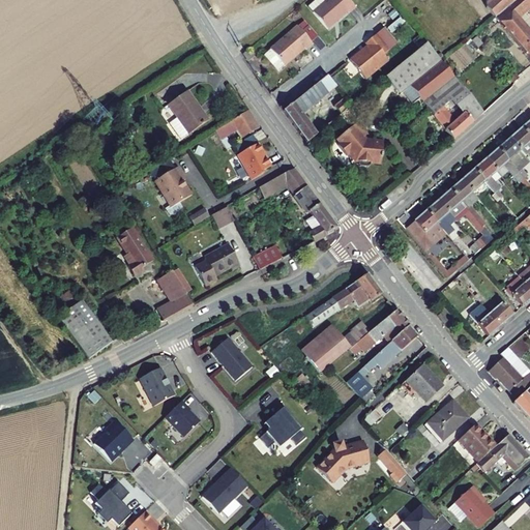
[(326,0),(313,12),(327,29),(345,12),(347,15),(354,8),(346,0),(326,0)]
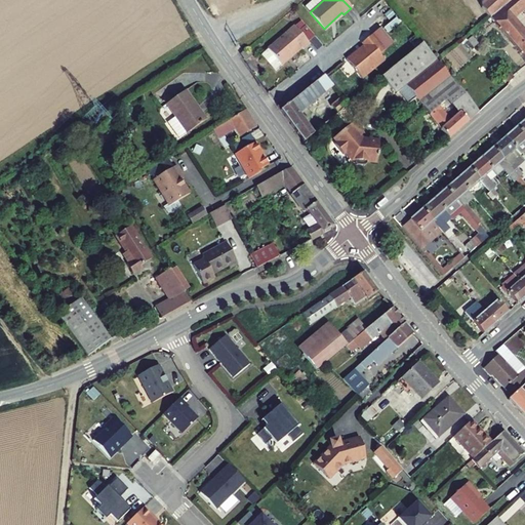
[(524,0),(480,0),(481,6),(490,16),(500,6),(503,4),(508,0),(524,0)]
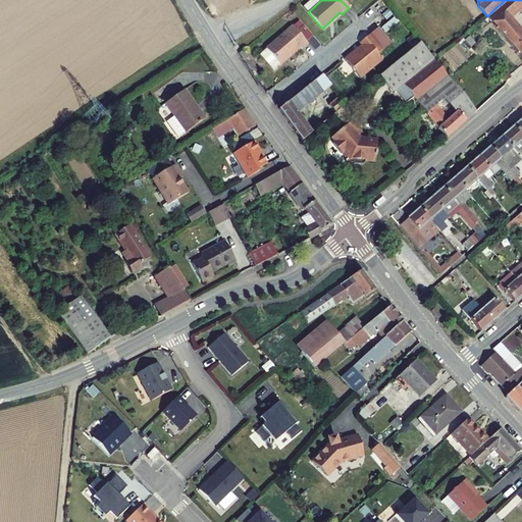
[(521,0),(505,0),(501,4),(509,14),(521,2),(521,0)]
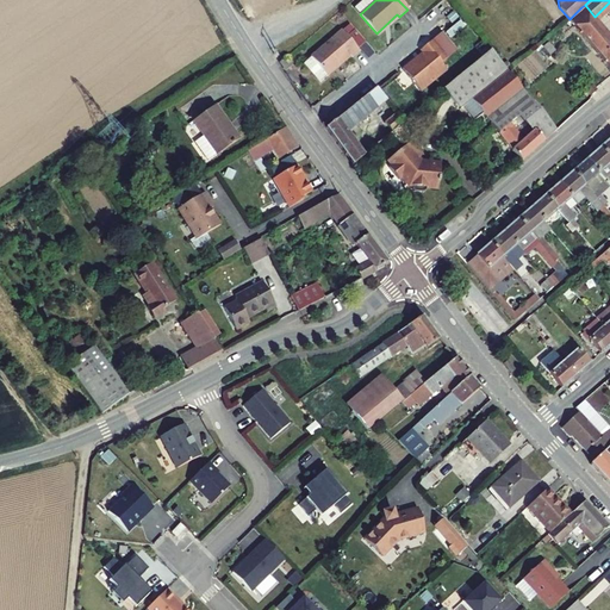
[(582,7),(570,19),(609,66),(609,39),(592,19),(582,7)]
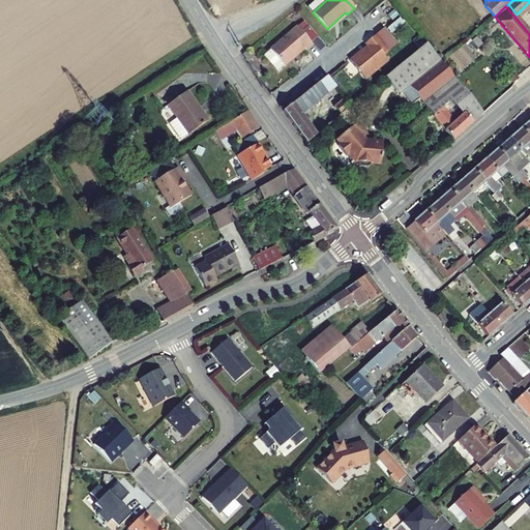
[(263,55),(278,71),(304,49),(305,50),(312,45),(311,42),(316,37),(306,27),(301,32),(296,27),(263,55)]
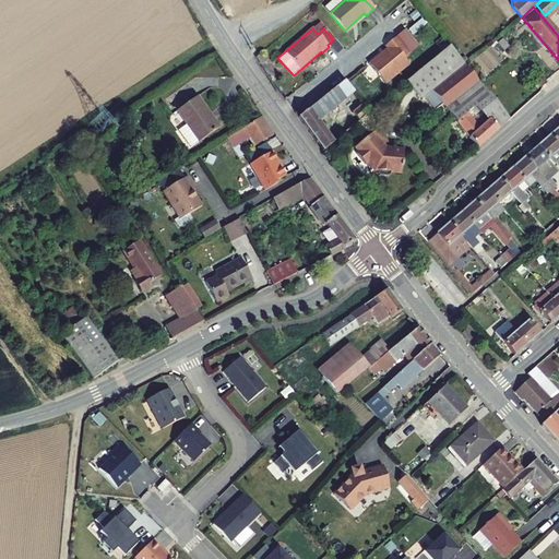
[(387,52),(368,67),(384,88),(408,69),(403,62),(409,58),(396,42),(384,50),(387,52)]
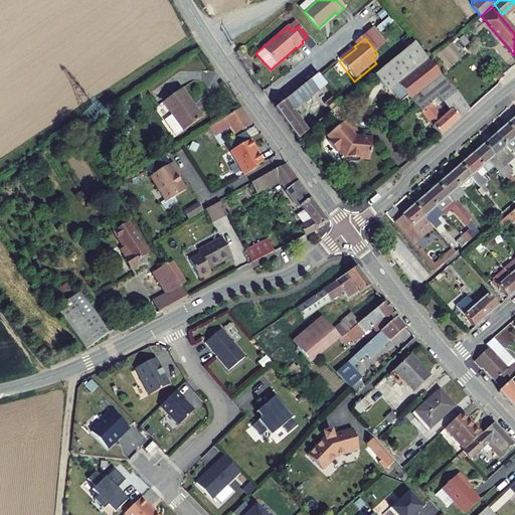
[(439,135),(471,109),(414,41),(385,65),(439,135)]
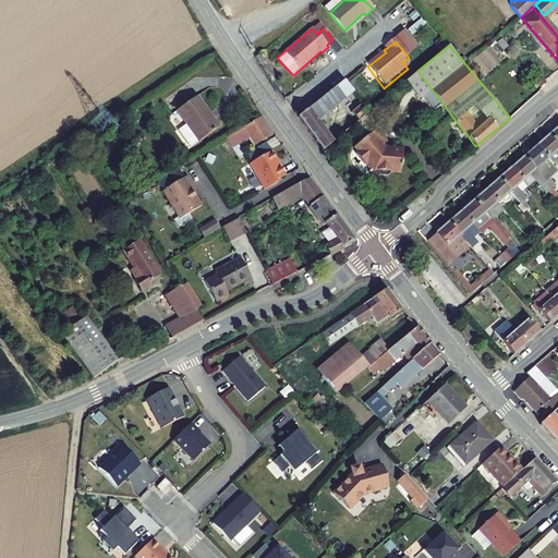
[(261,68),(265,63),(259,57),(255,59),(261,68)]
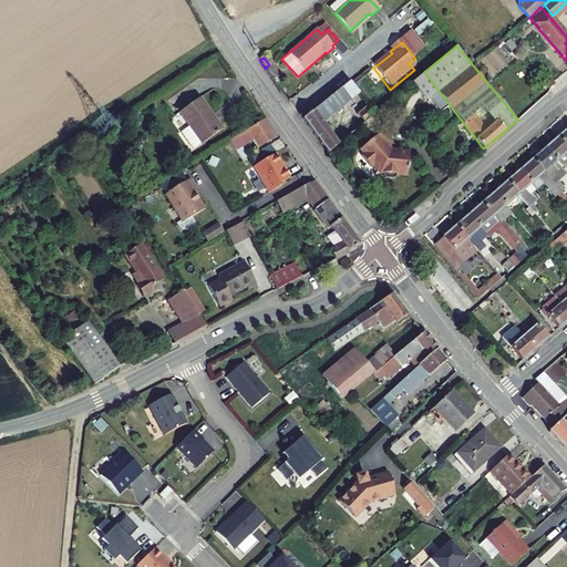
[(550,78),(545,82),(549,88),(555,83),(550,78)]
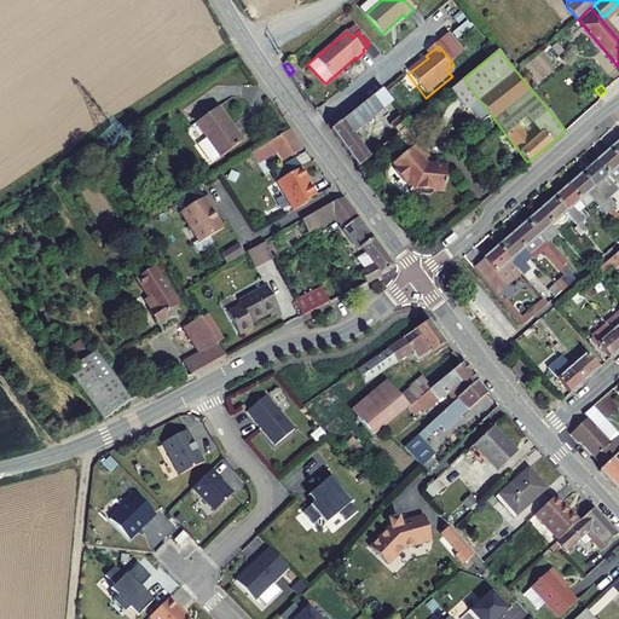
[(357,174),(369,163),(353,139),(392,106),(381,93),(330,136),(357,174)]
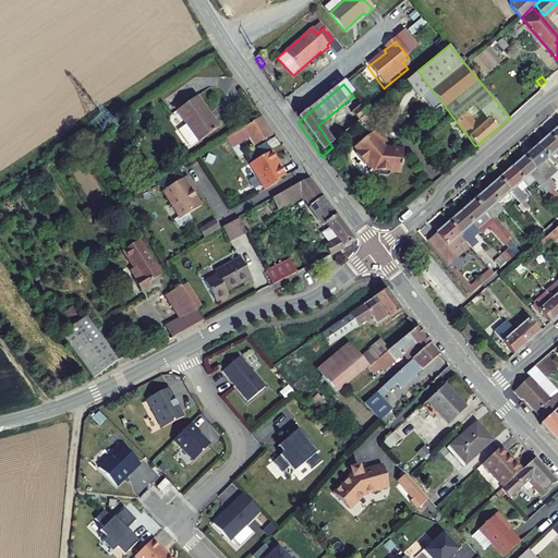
[(171,125),(183,144),(213,125),(193,93),(172,106),(181,120),(171,125)]
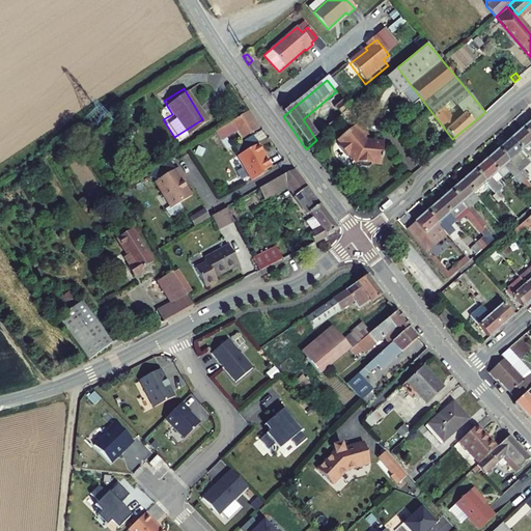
[(351,110),(344,102),(333,111),(340,119),(351,110)]
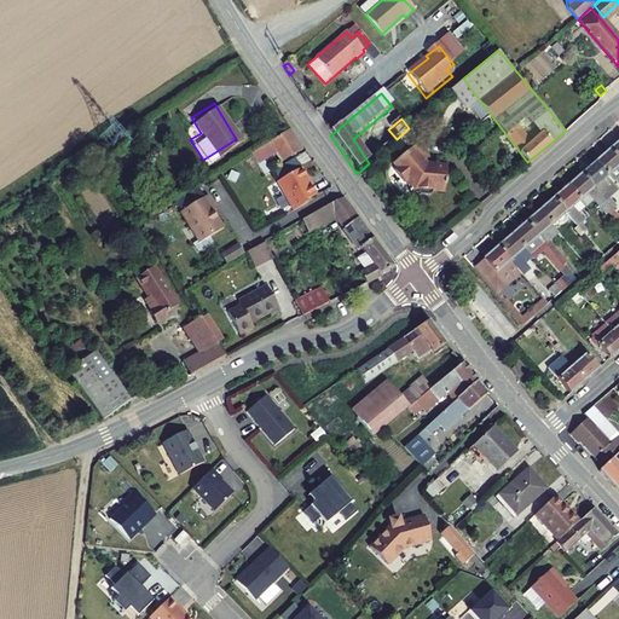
[(284,128),(259,144),(264,152),(273,148),(279,144),(285,152),(295,146),(284,128)]
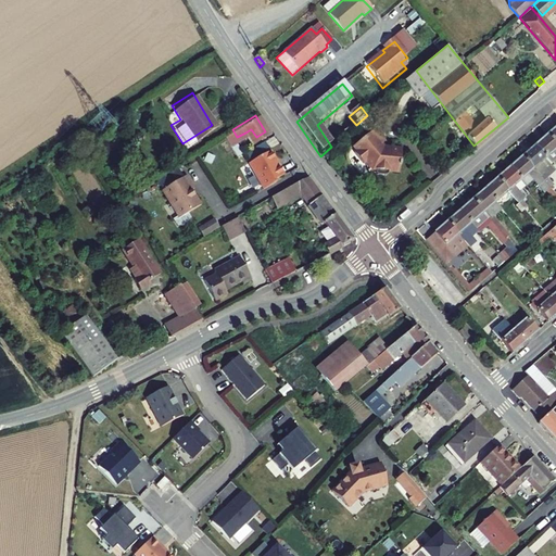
[(555,123),(553,119),(540,131),(551,143),(555,149),(555,123)]
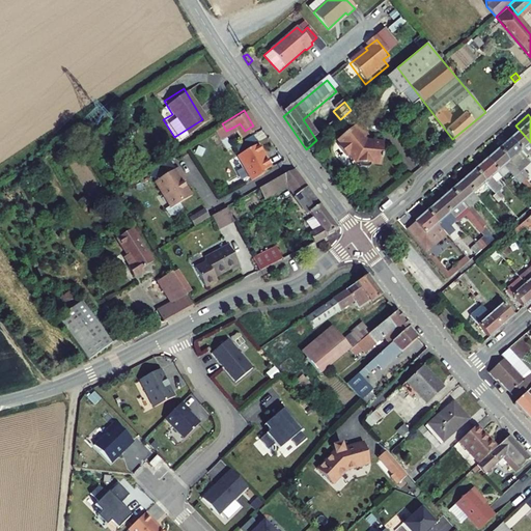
[(234,127),(240,135),(245,131),(240,123),(234,127)]
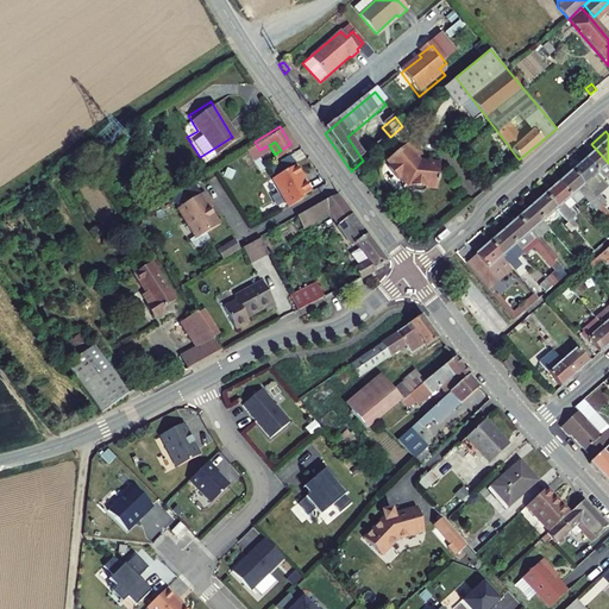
[(596,176),(608,163),(603,157),(591,144),(578,157),(590,170),(596,176)]
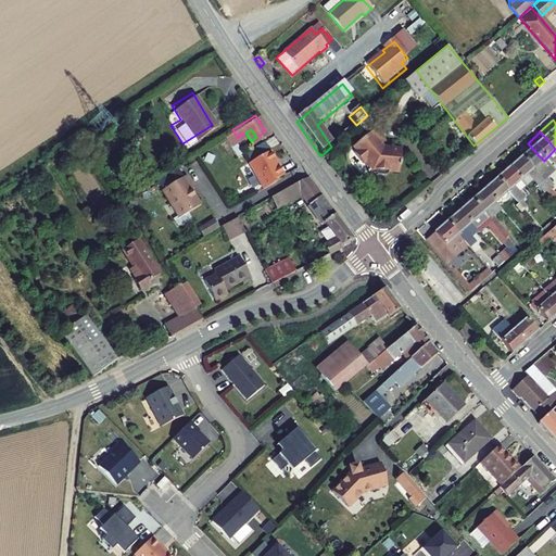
[(383,144),(373,133),(353,151),(356,155),(354,158),(363,168),(366,165),(373,173),(376,174),(376,176),(377,179),(386,179),(388,177),(388,175),(399,175),(401,152),(383,151),(381,148),(383,144)]
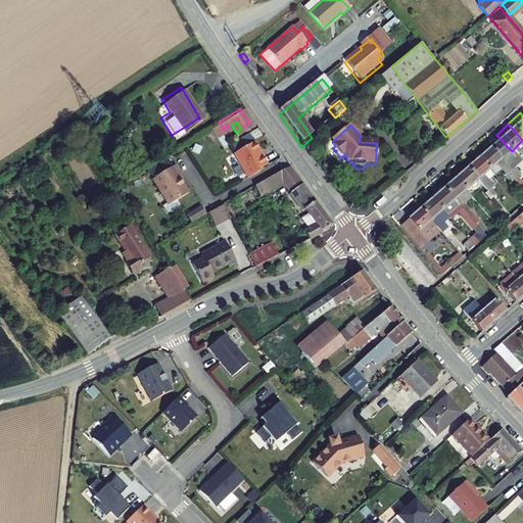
[(512,151),(507,146),(496,135),(485,145),(505,167),(515,155),(512,151)]
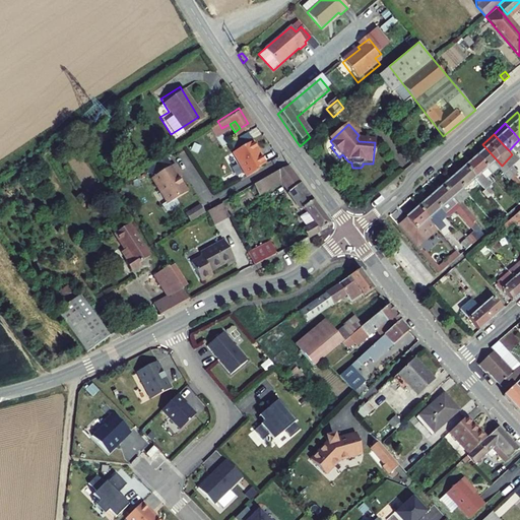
[(229,151),(241,174),(251,168),(261,161),(248,140),(229,151)]
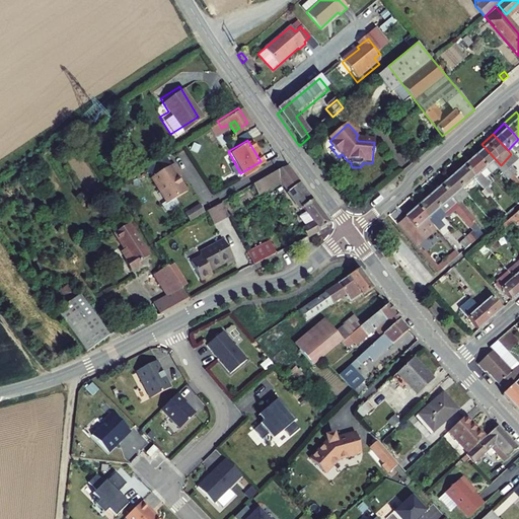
[(502,166),(501,165),(482,144),(470,153),(480,164),(486,160),(496,171),(499,170),(515,189),(518,193),(518,186),(518,184),(514,179),(507,172),(502,166)]
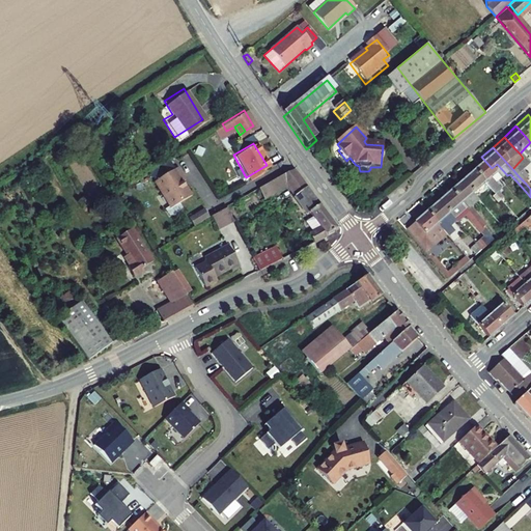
[(496,173),(492,168),(481,157),(469,168),(479,179),(484,185),(507,211),(511,206),(493,187),(495,186),(490,180),(496,173)]
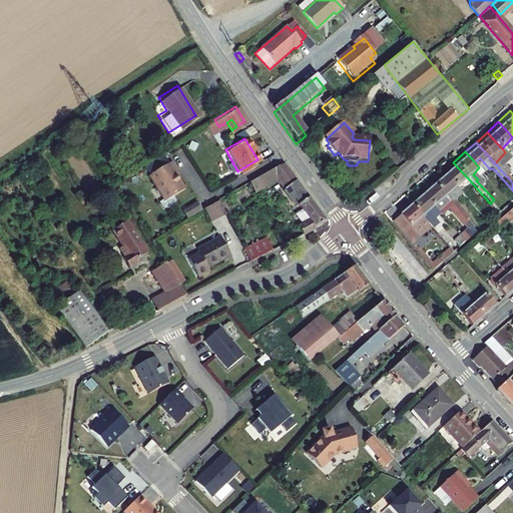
[(167,160),(145,174),(163,203),(183,191),(175,178),(174,178),(171,174),(174,172),(167,160)]
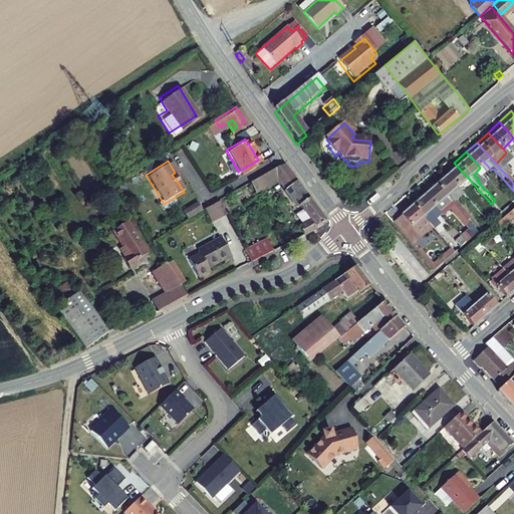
[(501,161),(497,165),(502,171),(506,167),(501,161)]
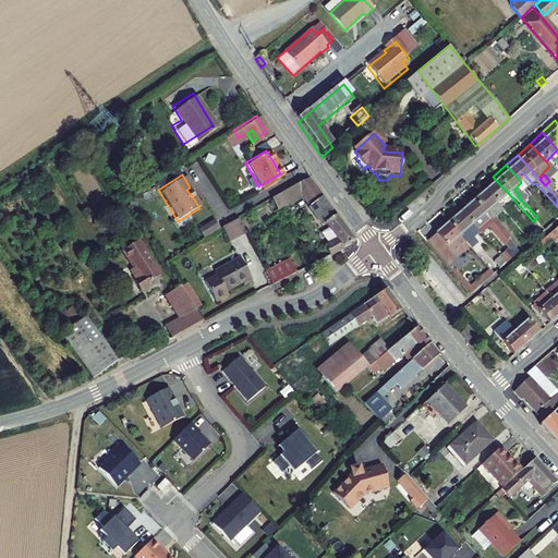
[(492,199),(504,189),(493,177),(481,187),(492,199)]
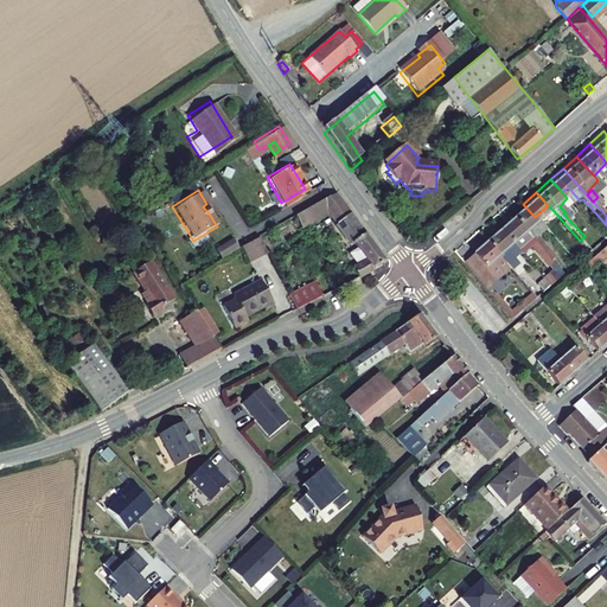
[(357,273),(375,262),(345,216),(327,193),(312,203),(288,217),(294,228),(318,213),(328,228),(342,248),(350,243),(359,259),(351,263),(357,273)]
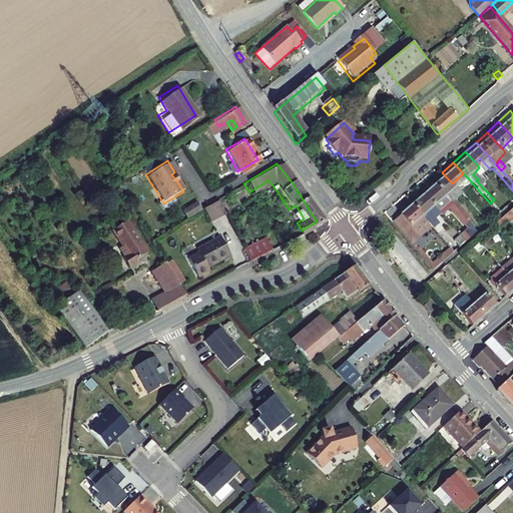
[(459,191),(452,183),(442,172),(431,183),(441,194),(447,201),(459,191)]
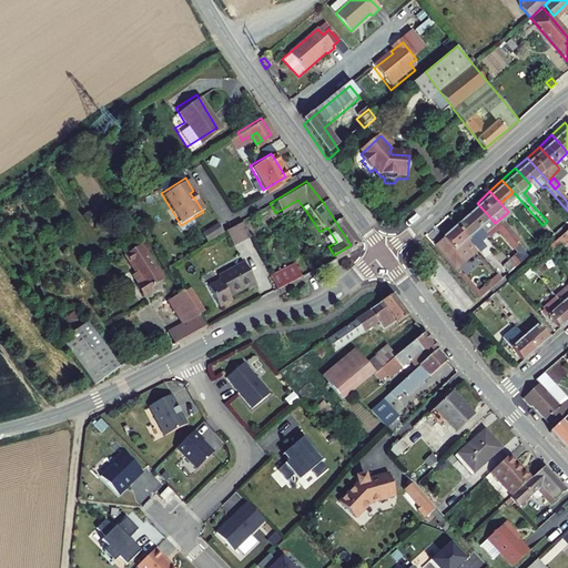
[(538,229),(543,225),(518,198),(513,201),(538,229)]
